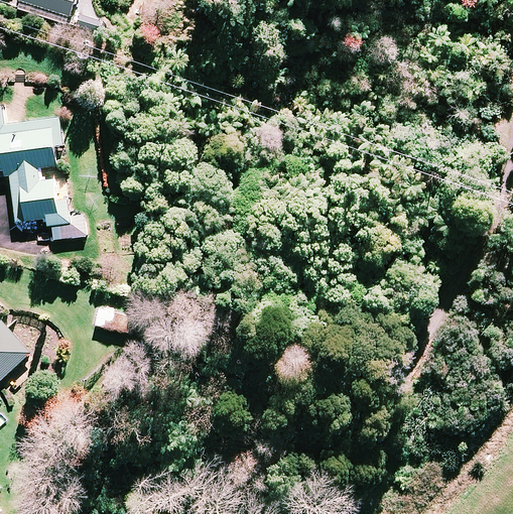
[(73,0),(19,0),(17,9),(66,24),(73,0)]
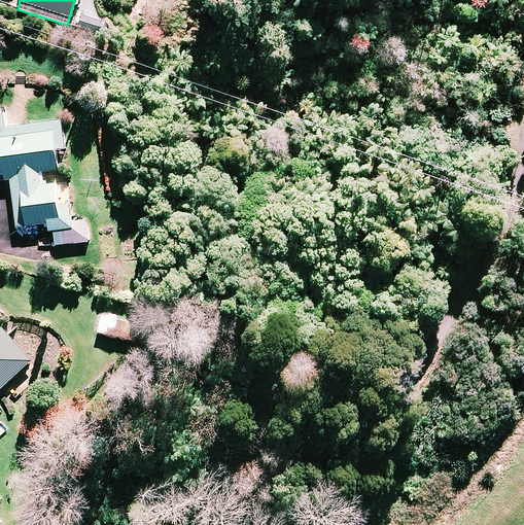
[(104,19),(81,11),(75,30),(98,37),(104,19)]
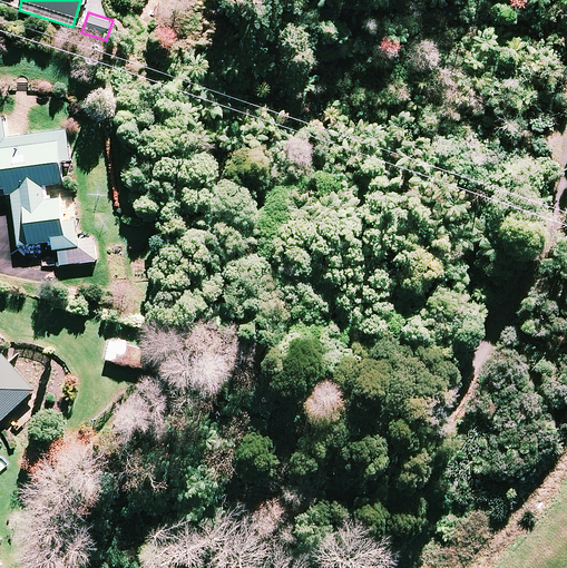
[(5,138),(1,117),(0,117),(0,191),(9,189),(17,245),(50,241),(51,250),(66,248),(68,264),(95,261),(91,238),(76,241),(74,219),(62,221),(60,198),(49,199),(47,185),(64,183),(60,160),(69,159),(65,130),(5,138)]
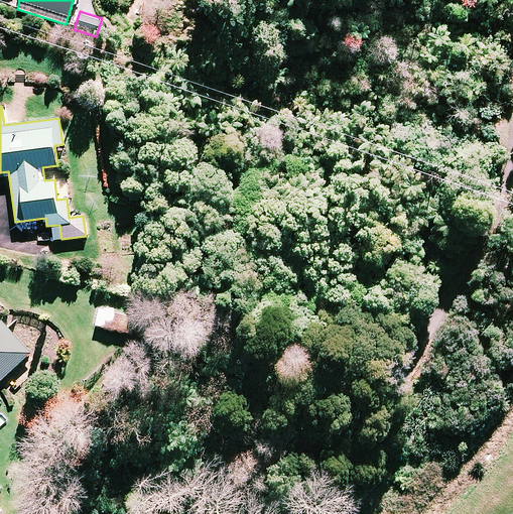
[(112,308),(96,310),(97,329),(114,327),(112,308)]
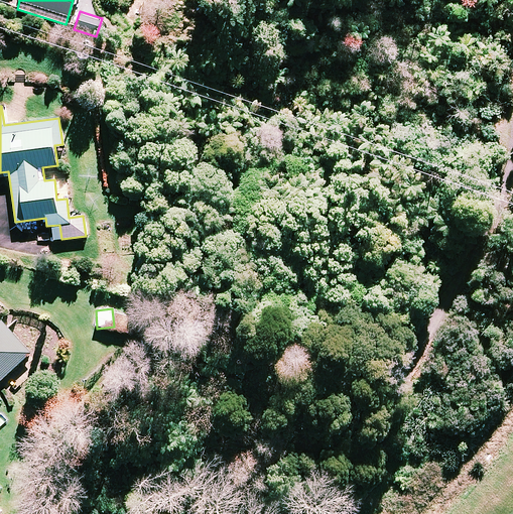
[(0,379),(28,354),(0,323),(0,379)]
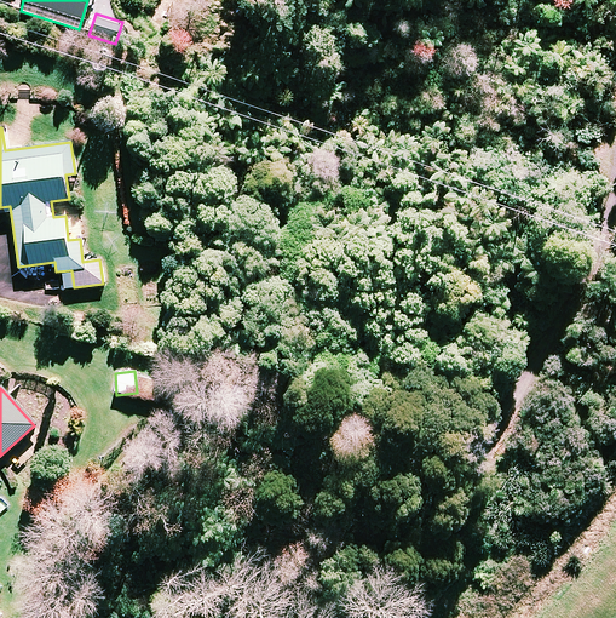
All buildings are outlined.
